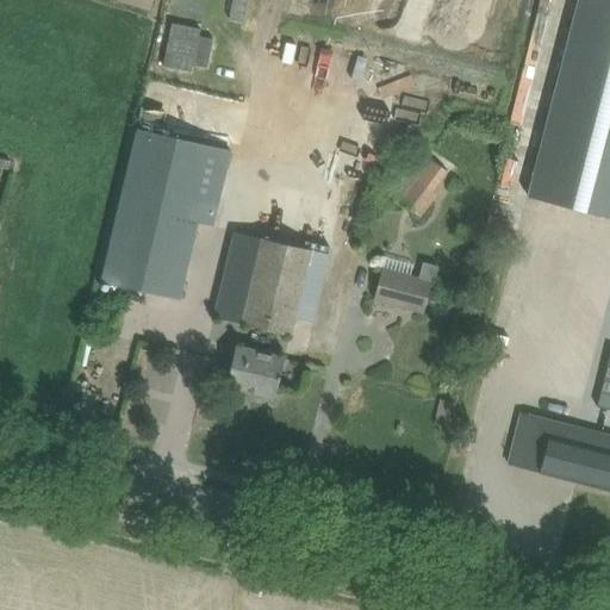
[(232,0),(230,17),(247,20),(250,0),(232,0)]
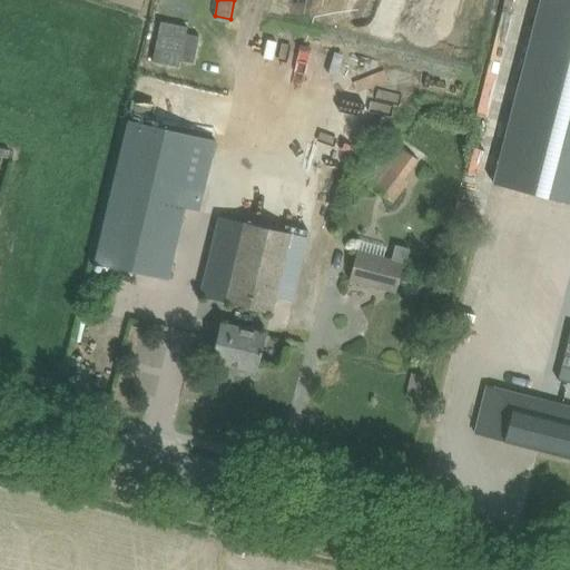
[(569,0),(540,0),(493,184),(569,203),(569,0)]
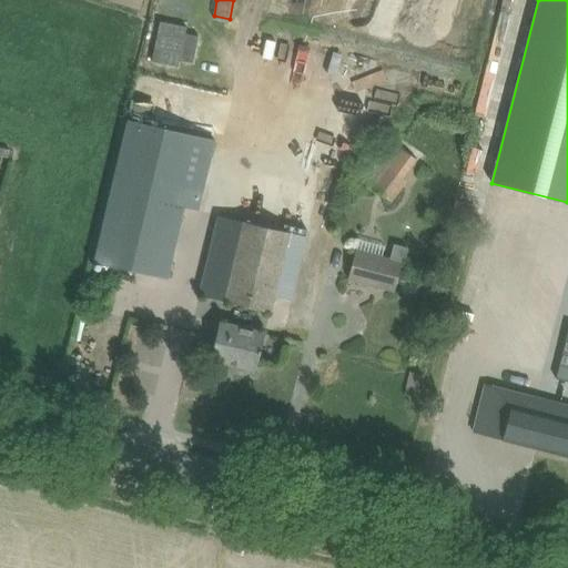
[(186,28),(160,22),(152,62),(178,67),(180,60),(193,62),(199,38),(185,36),(186,28)]
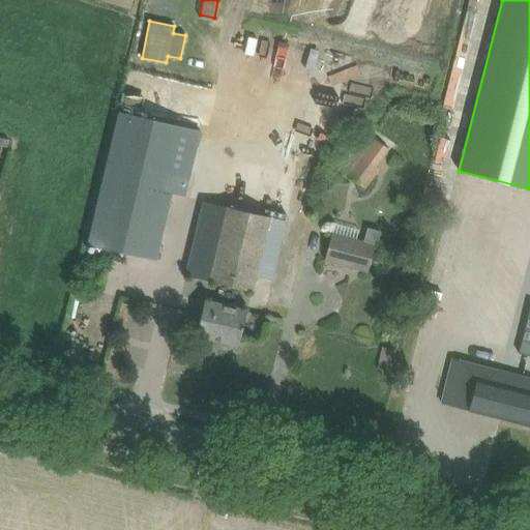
[(373,137),(365,147),(382,159),(389,149),(373,137)]
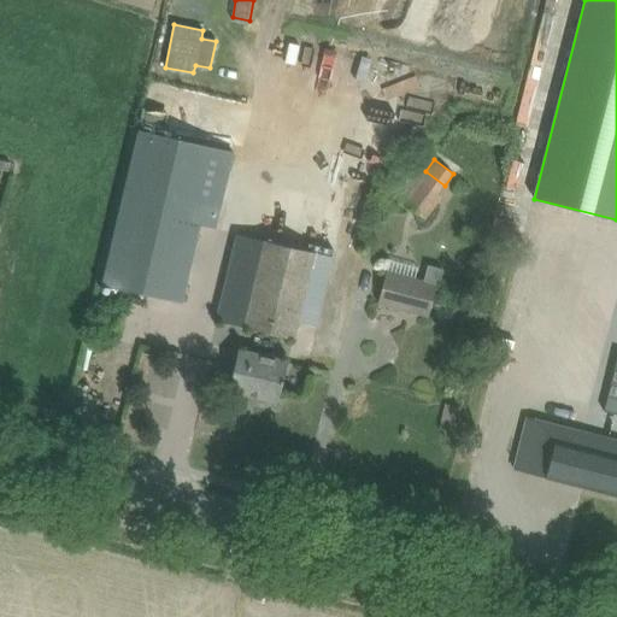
[(401,204),(424,221),(442,198),(438,194),(445,186),(425,171),(401,204)]
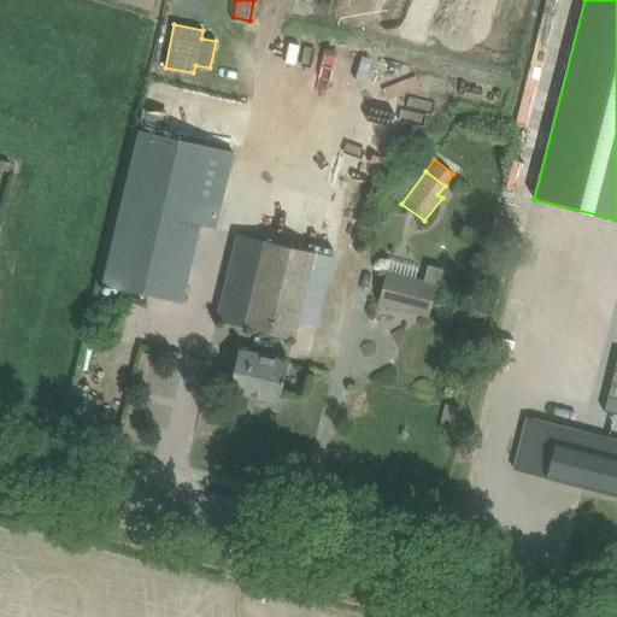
[(101,283),(182,303),(200,225),(119,206),(101,283)]
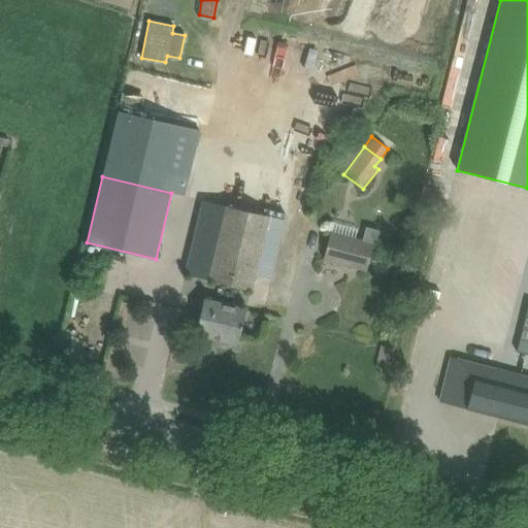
[(281,236),(265,232),(269,217),(202,200),(185,274),(252,291),(255,276),(270,281),(281,236)]
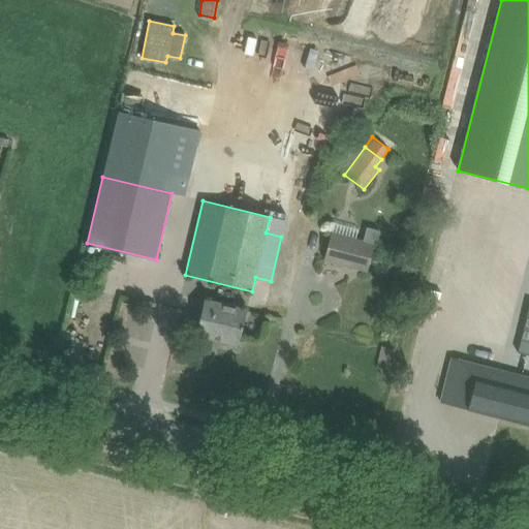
[(367,271),(374,244),(376,245),(380,230),(367,227),(363,241),(333,232),(325,259),(363,270),(367,271)]
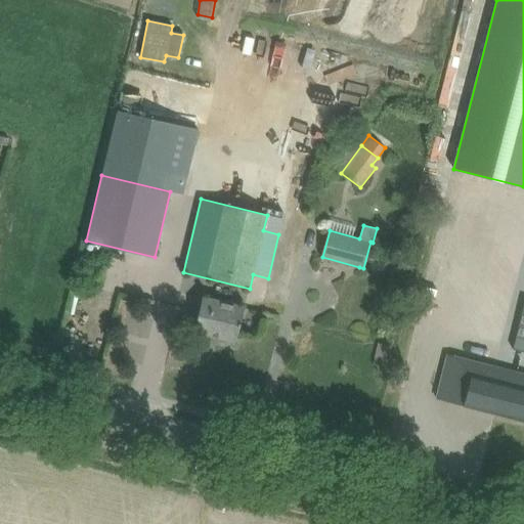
[(203,297),(200,311),(194,331),(236,342),(241,321),(245,307),(203,297)]
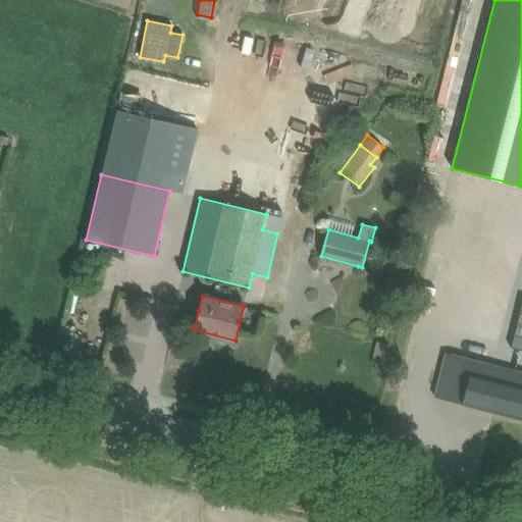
[(384,367),(389,345),(376,342),(371,364),(384,367)]
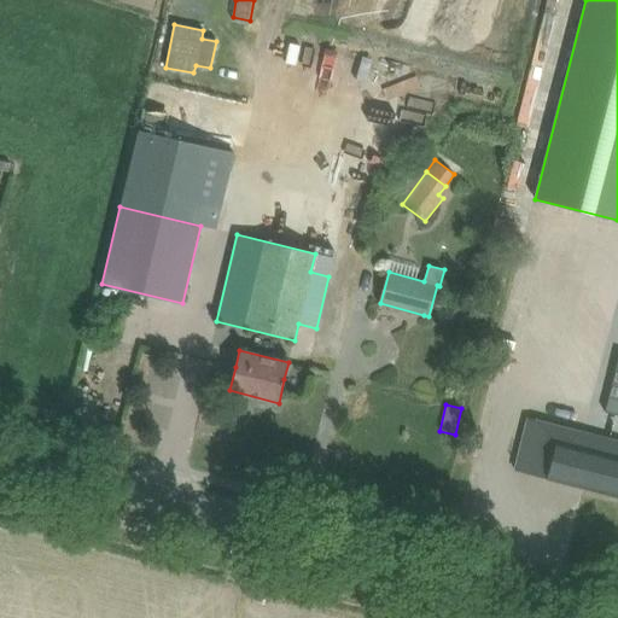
[(516,470),(617,495),(617,441),(528,418),(516,470)]
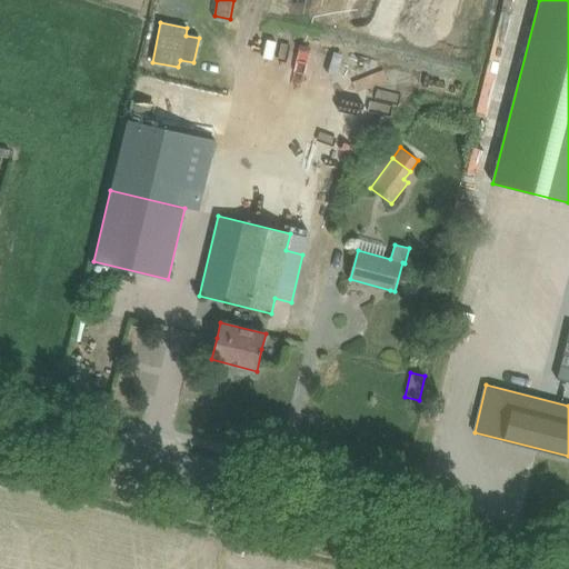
[(422,408),(420,419),(436,422),(438,411),(422,408)]
